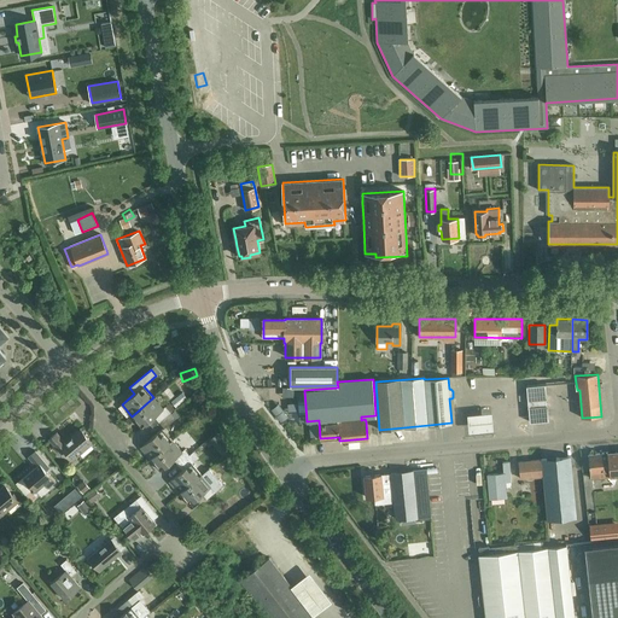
[(159,423),(172,413),(165,407),(163,408),(153,397),(132,417),(141,427),(155,417),(159,423)]
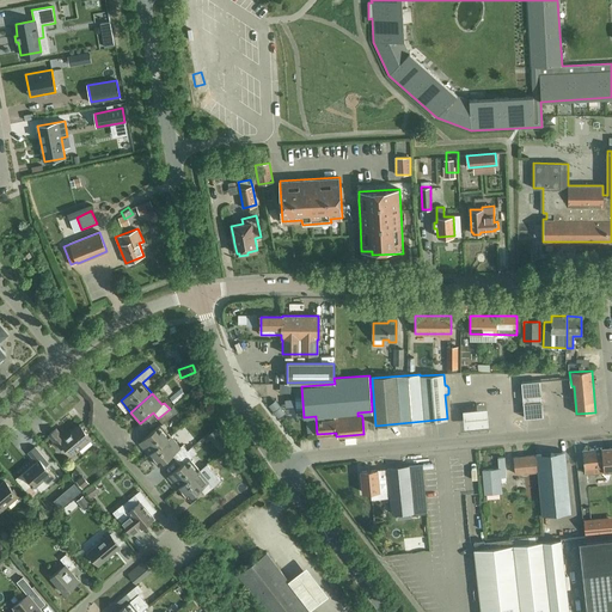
[(170,409),(158,418),(163,423),(173,415),(170,409)]
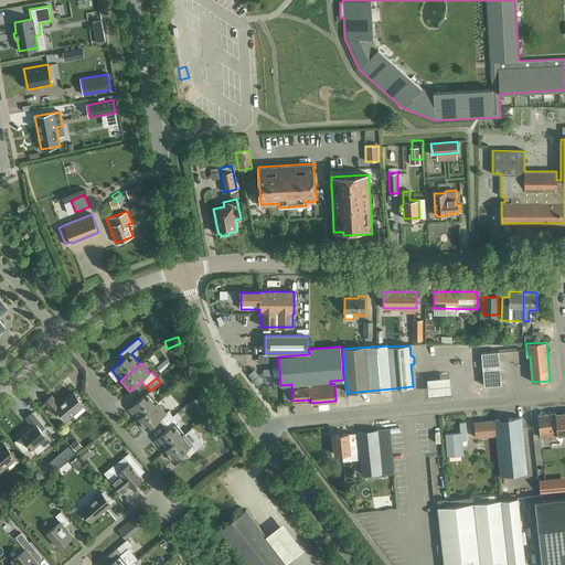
[(448,379),(426,381),(427,396),(449,394),(448,379)]
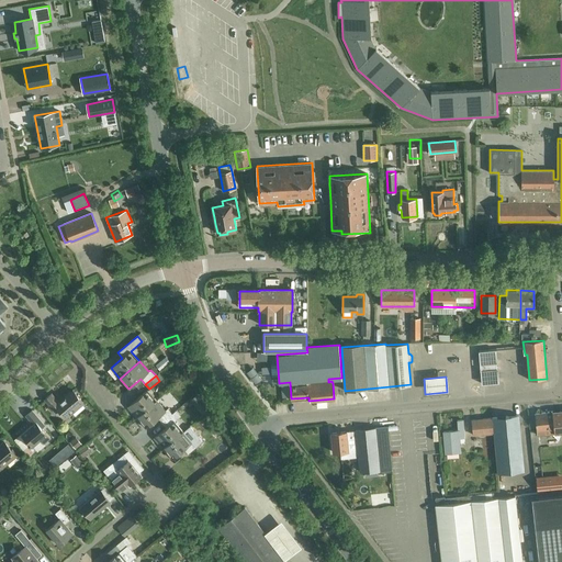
[(65,417),(83,402),(72,390),(58,402),(52,393),(44,398),(55,412),(58,408),(65,417)]
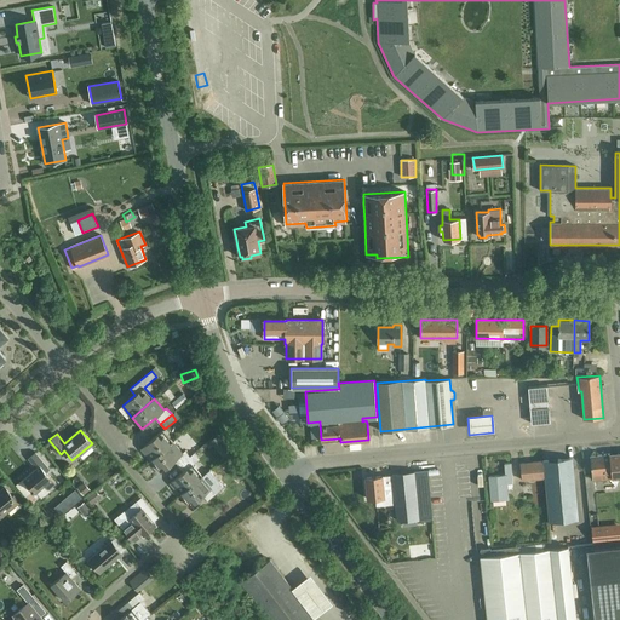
[(151,460),(173,442),(162,430),(142,448),(151,460)]
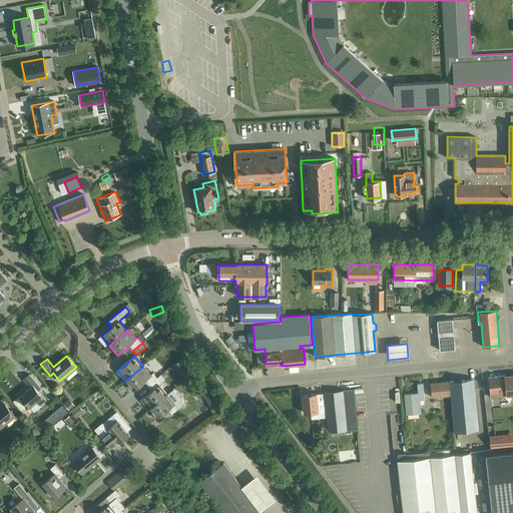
[(148,386),(157,378),(152,373),(150,375),(143,366),(125,381),(133,390),(144,381),(148,386)]
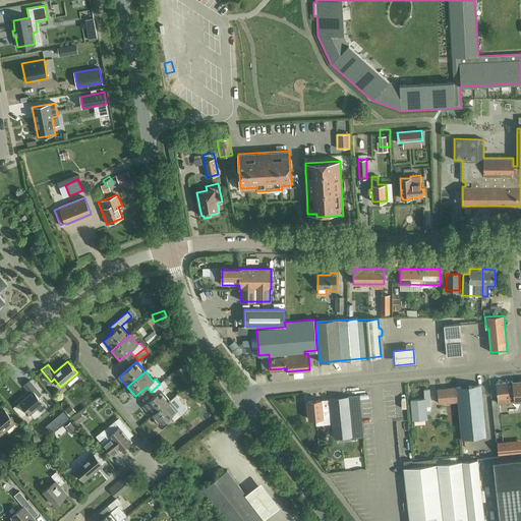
[(37,407),(41,411),(47,406),(39,396),(42,394),(30,380),(23,385),(30,393),(19,402),(30,414),(37,407)]
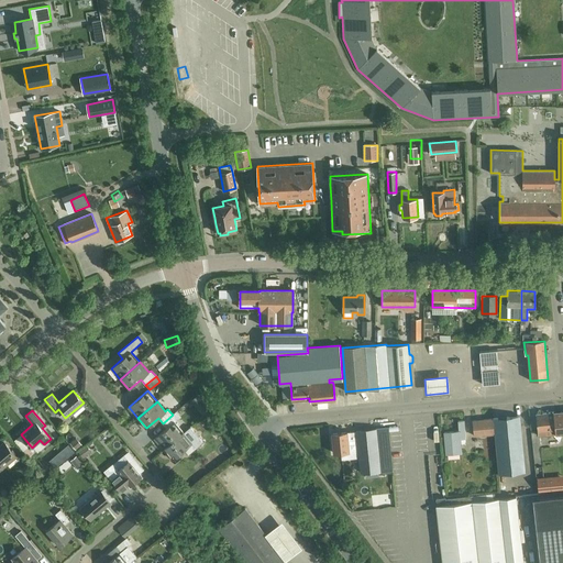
[(556,435),(558,435),(555,414),(537,415),(539,432),(545,431),(545,434),(544,434),(545,446),(552,445),(551,431),(556,431),(556,435)]
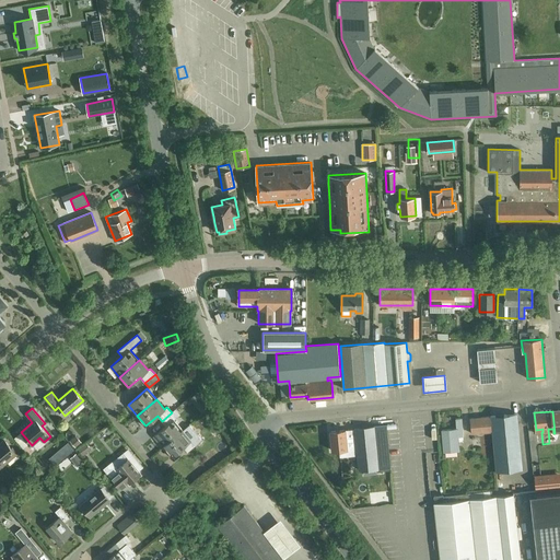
[(163,447),(183,430),(174,420),(176,418),(172,412),(162,421),(165,427),(154,436),(163,447)]
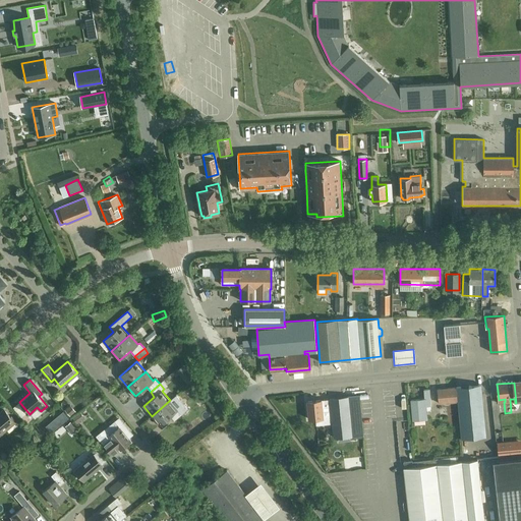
[(457,388),(461,439),(485,437),(480,386),(457,388)]
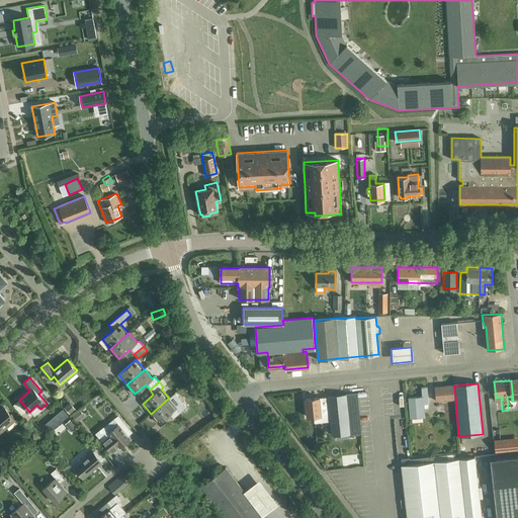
[(404,384),(397,385),(399,406),(397,406),(398,414),(408,412),(404,384)]
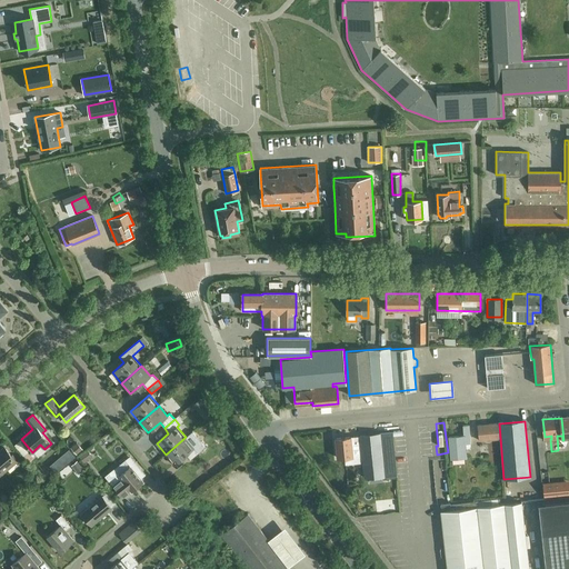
[(478,426),(479,441),(499,439),(498,423),(478,426)]
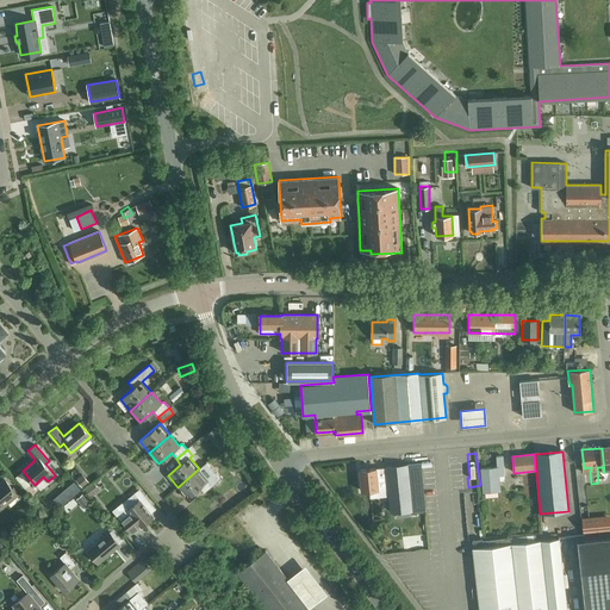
[(498,468),(481,470),(483,493),(499,492),(498,481),(503,481),(504,478),(504,474),(503,456),(497,458),(498,468)]
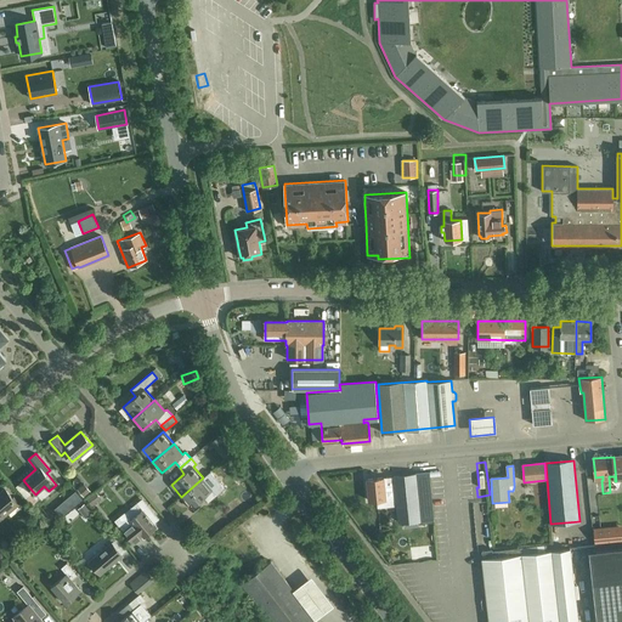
[(394,478),(390,478),(394,505),(396,505),(397,521),(419,520),(419,519),(433,518),(428,473),(416,474),(394,476),(394,478)]
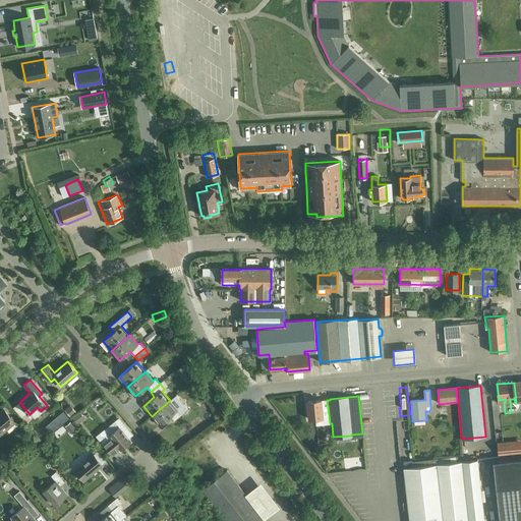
[(170,400),(152,416),(160,425),(171,416),(175,420),(184,412),(180,408),(178,409),(170,400)]
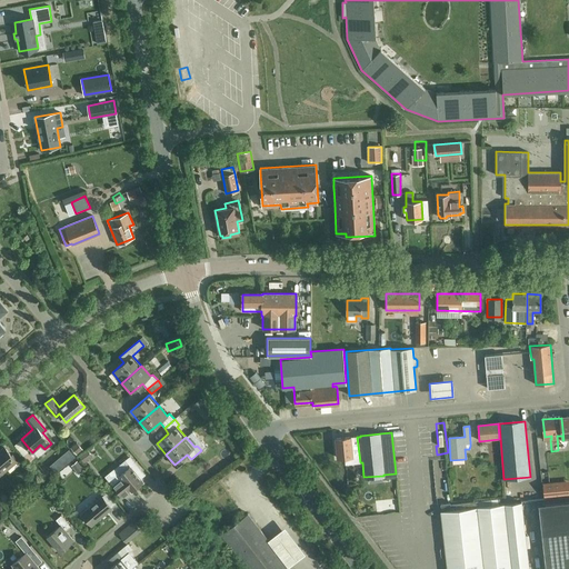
[(360,462),(357,437),(351,438),(351,437),(336,439),(337,458),(345,458),(345,465),(360,462)]
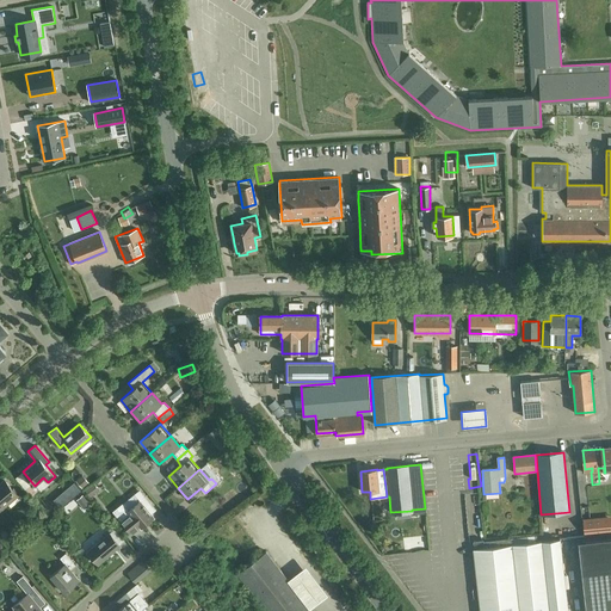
[(0,507),(17,494),(5,480),(0,483),(0,507)]
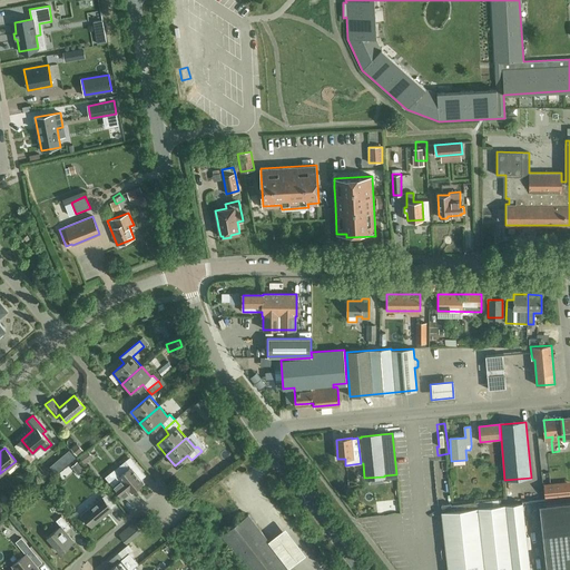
[(80,459),(74,464),(80,473),(87,467),(80,459)]
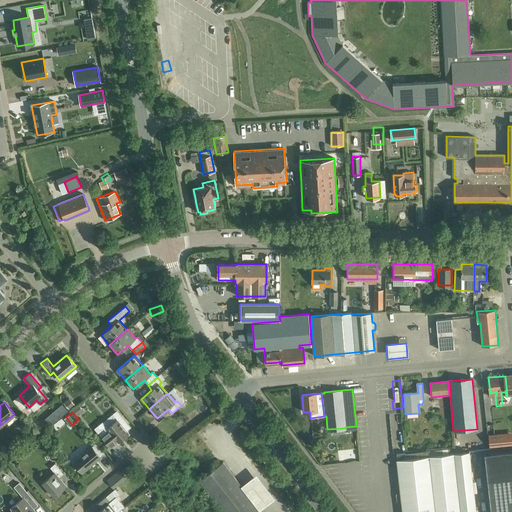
[(118,442),(129,433),(117,419),(107,427),(102,422),(94,428),(110,448),(117,441),(118,442)]
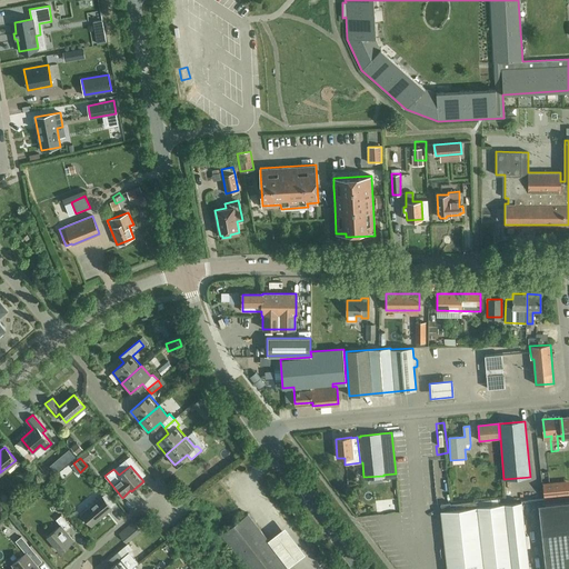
[(568,483),(543,487),(543,497),(568,493),(568,483)]
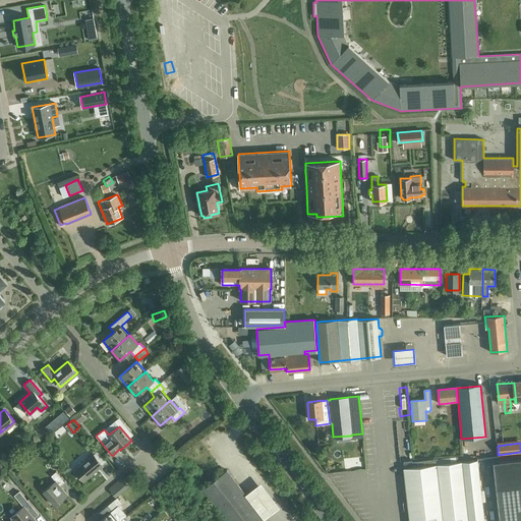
[(74,470),(83,480),(103,465),(94,454),(74,470)]
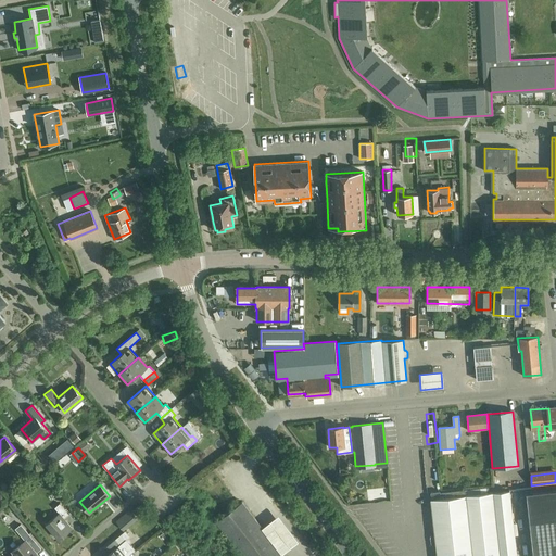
[(436,541),(514,532),(509,485),(469,490),(431,494),(431,498),(430,498),(431,502),(436,541)]
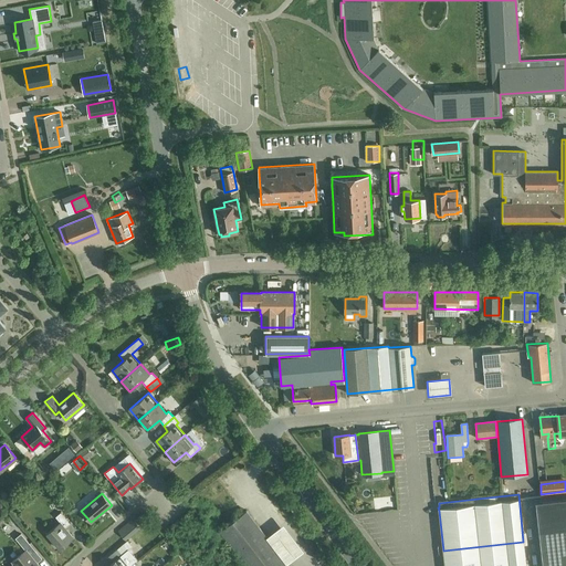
[(565,565),(565,496),(534,501),(541,565),(565,565)]
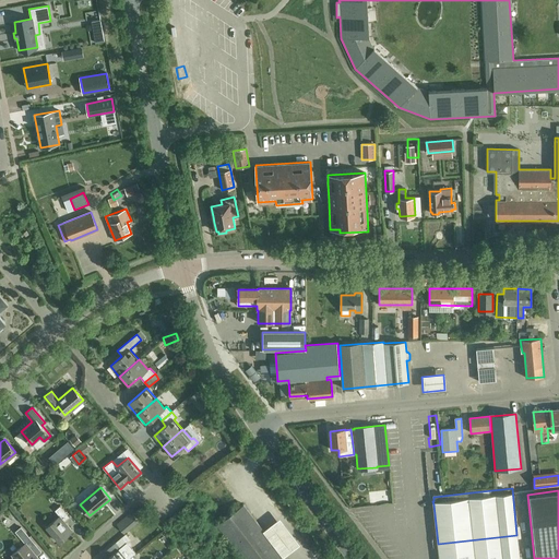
[(388,502),(387,514),(396,515),(396,502),(388,502)]
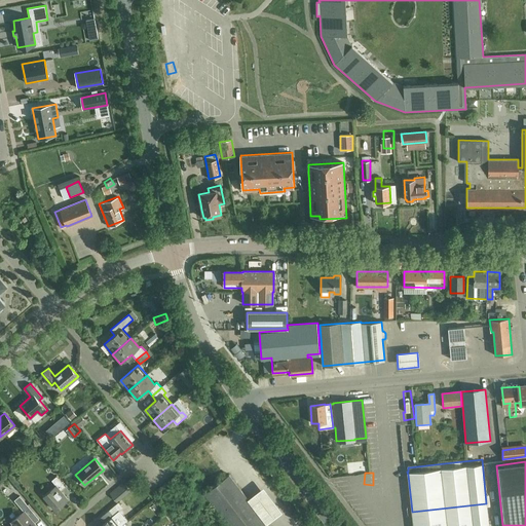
[(268,525),(268,524),(249,499),(229,474),(204,492),(229,525),(268,525)]
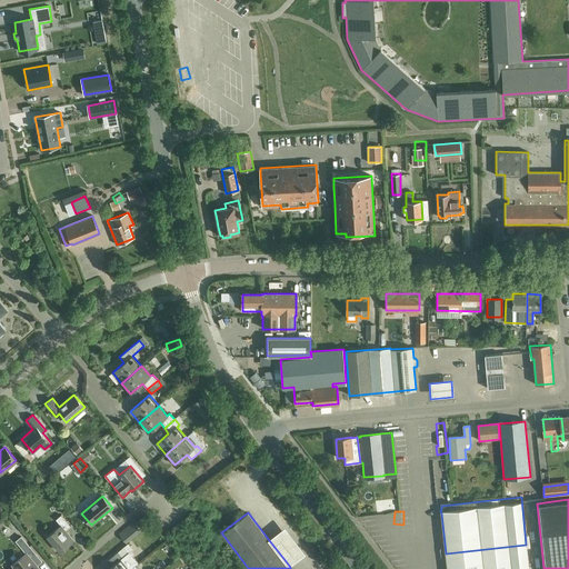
[(47,537),(60,551),(73,540),(66,530),(70,526),(61,515),(56,519),(61,525),(47,537)]
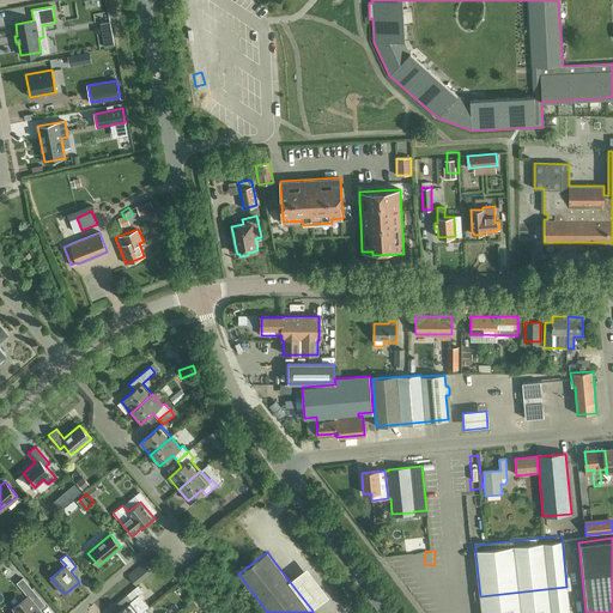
[(305,570),(290,582),(313,611),(327,600),(305,570)]
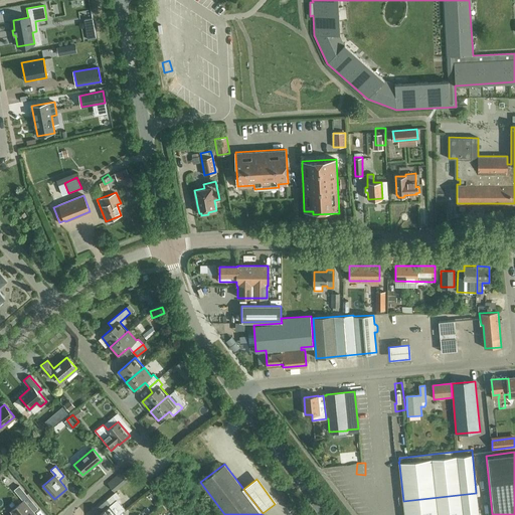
[(14,490),(22,499),(27,495),(19,486),(14,490)]
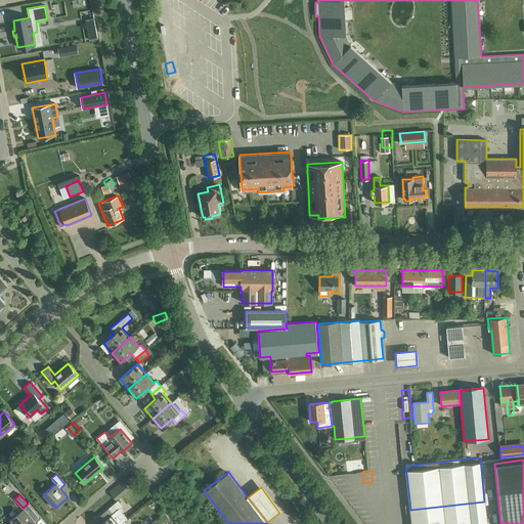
[(119,523),(127,518),(119,509),(122,506),(118,500),(108,508),(114,513),(112,515),(99,523),(119,523)]
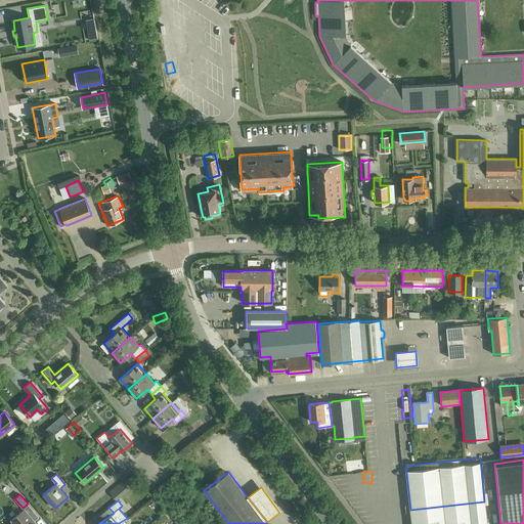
[(486,523),(484,501),(410,510),(411,523),(486,523)]
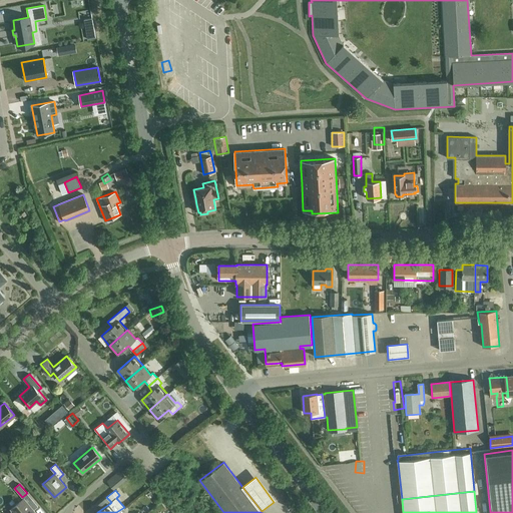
[(79,496),(71,504),(75,508),(83,500),(79,496)]
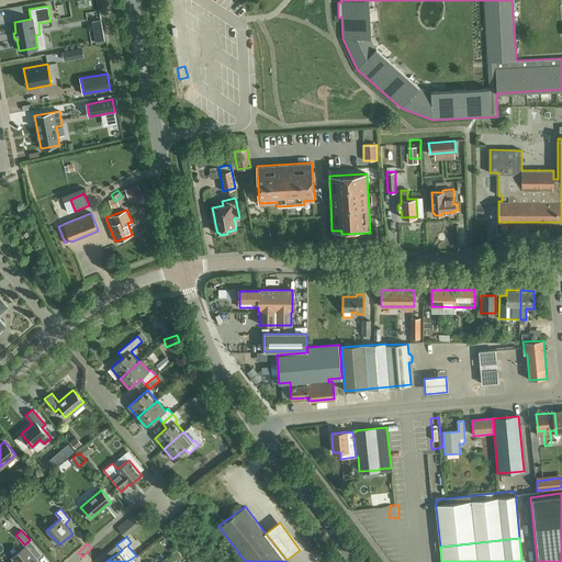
[(38,561),(40,561),(25,546),(12,558),(13,560),(10,561),(38,561)]
